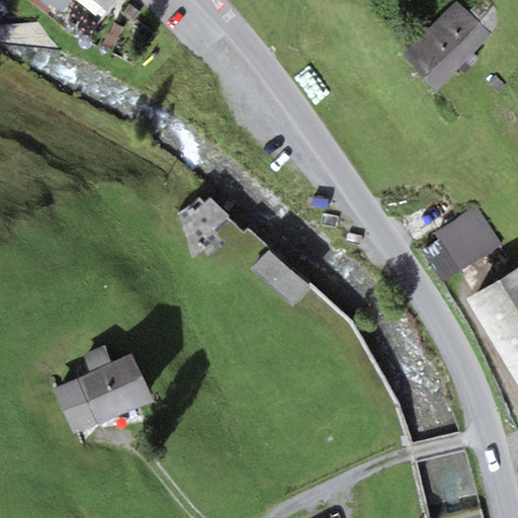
[(40,0),(60,15),(71,0),(40,0)]
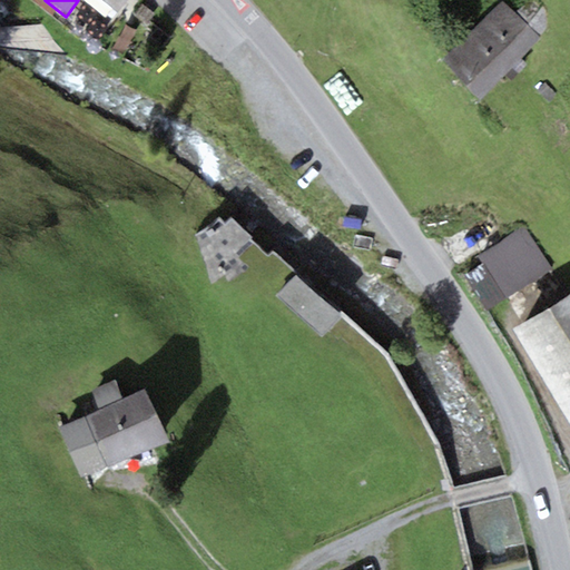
[(128,0),(92,0),(115,17),(128,0)]
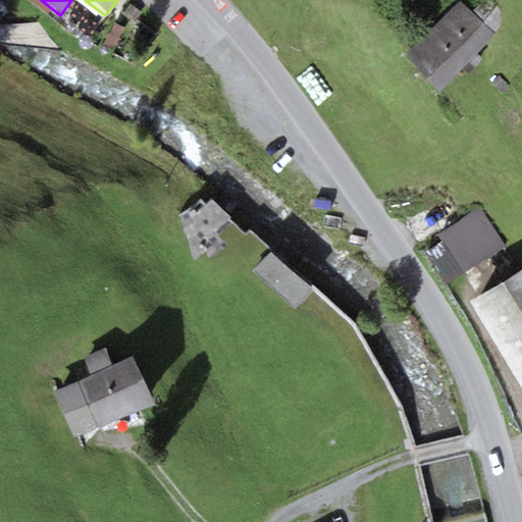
[(438,92),(494,36),(459,1),(404,57),(438,92)]
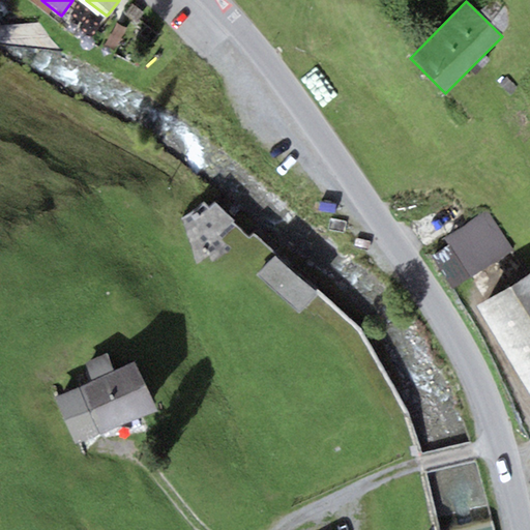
[(212,197),(181,229),(216,264),(242,238),(254,249),(260,243),(212,197)]
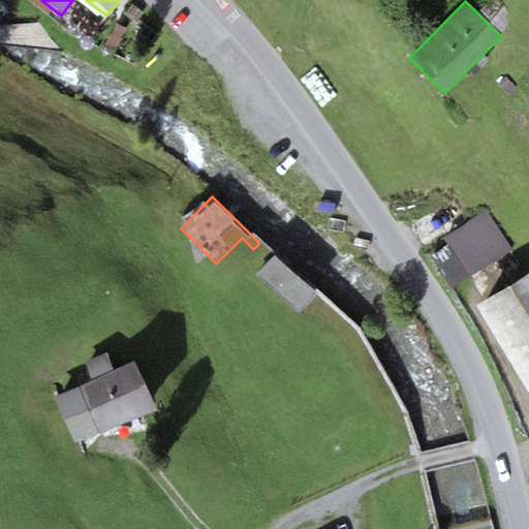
[(472,276),(512,250),(487,211),(446,238),(472,276)]
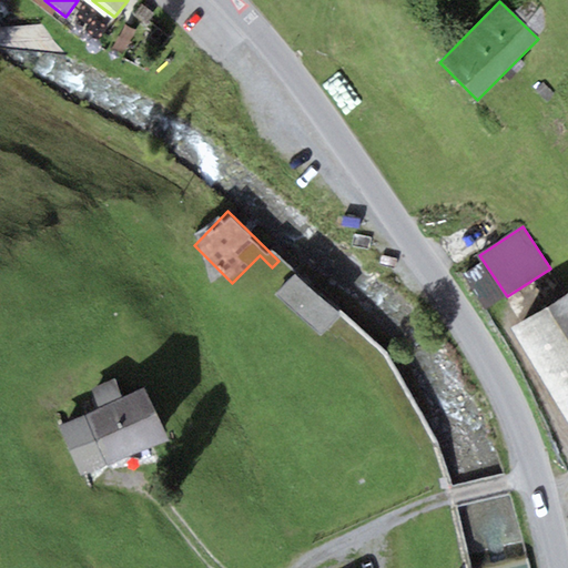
[(342,317),(294,276),(277,296),(325,336),(342,317)]
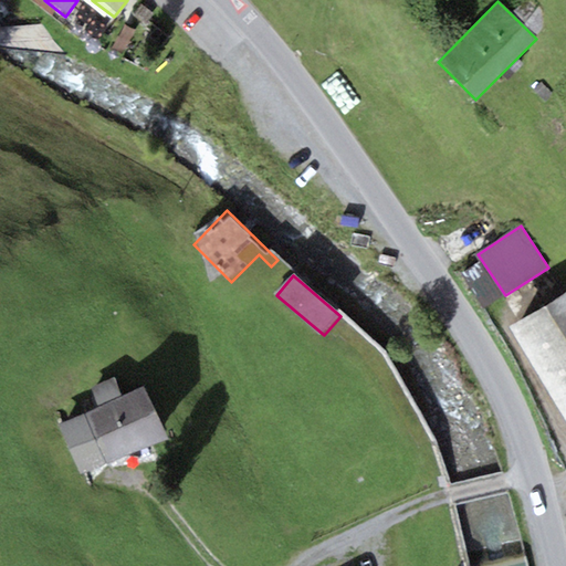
[(565,292),(510,327),(565,417),(565,292)]
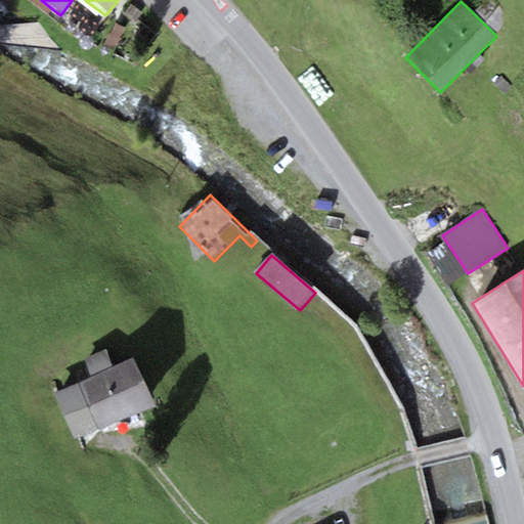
[(55,394),(75,439),(155,404),(134,359),(110,370),(102,353),(83,361),(91,379),(55,394)]
